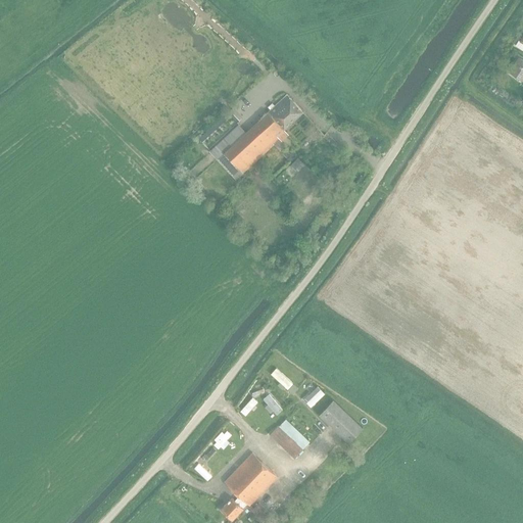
[(511,70),(522,79),(522,78),(522,60),(518,57),(515,62),(516,63),(511,70)]
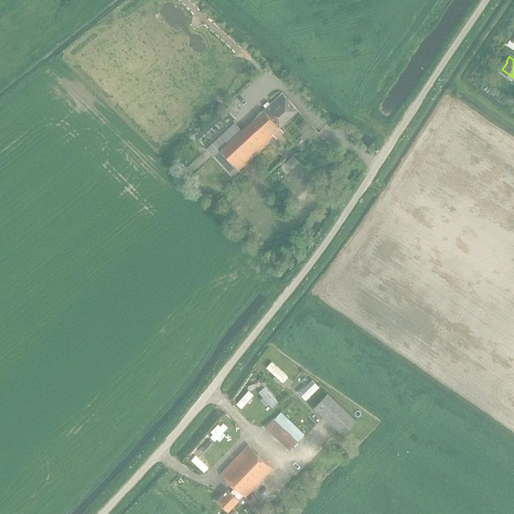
[(274,148),(280,143),(272,134),(279,127),(297,110),(282,93),(220,150),(239,170),(269,142),(274,148)]
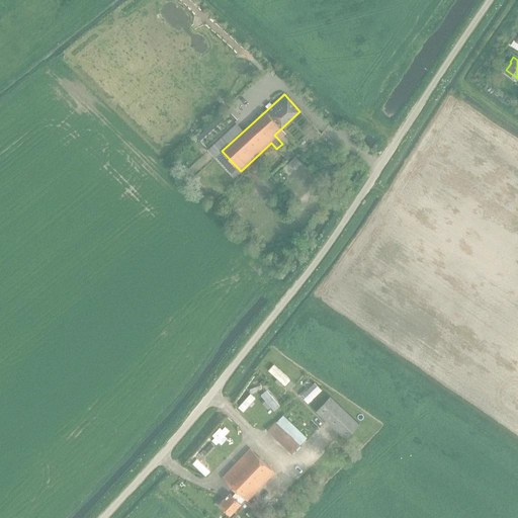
[(290,381),(275,366),(271,371),(279,379),(277,381),(281,385),(283,383),(285,385),(290,381)]
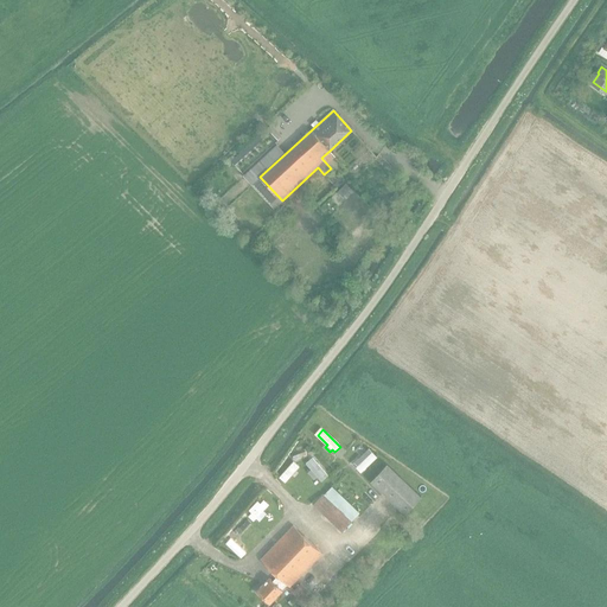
[(360,473),(376,458),(371,452),(362,462),(357,458),(352,461),(357,466),(356,467),(360,473)]
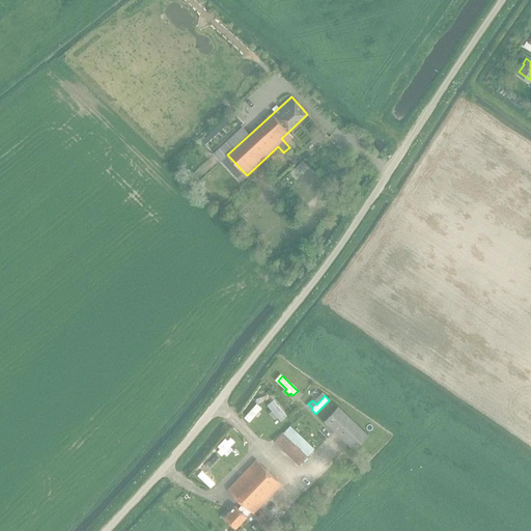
[(282,414),(272,400),(267,404),(272,411),(269,413),(273,418),(276,415),(278,418),(282,414)]
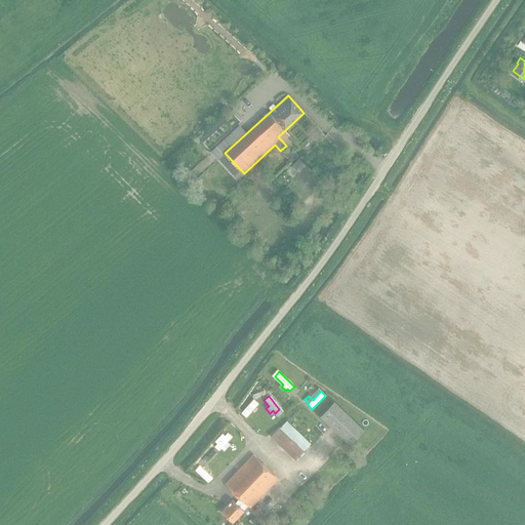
[(252,400),(243,411),(247,415),(248,414),(250,416),(253,412),(251,410),(257,403),(252,400)]
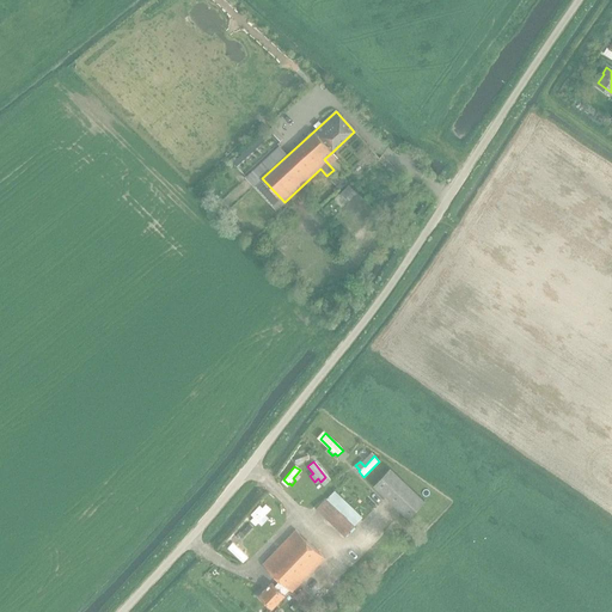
[(373,484),(409,516),(426,499),(390,466),(373,484)]
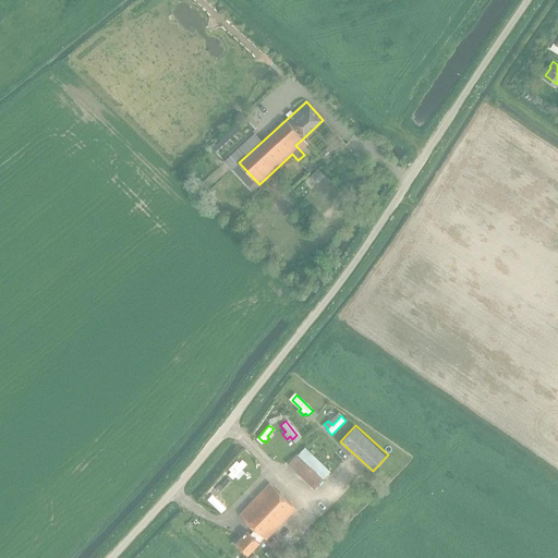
[(288,462),(315,488),(323,481),(295,455),(288,462)]
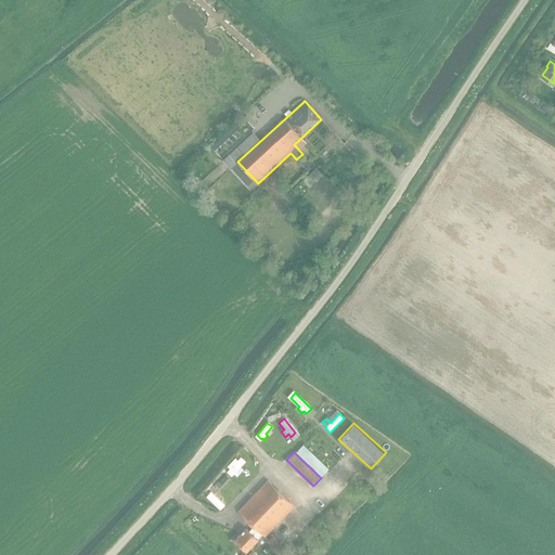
[(241,457),(227,472),(231,476),(234,473),(236,475),(241,470),(239,469),(245,462),(241,457)]
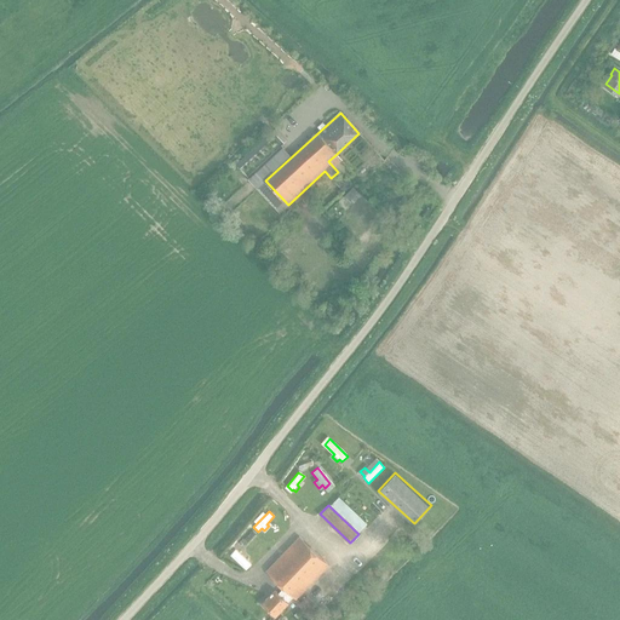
[(294,598),(296,600),(329,564),(300,537),(267,572),(283,589),(277,593),(275,591),(262,604),(275,618),(294,598)]
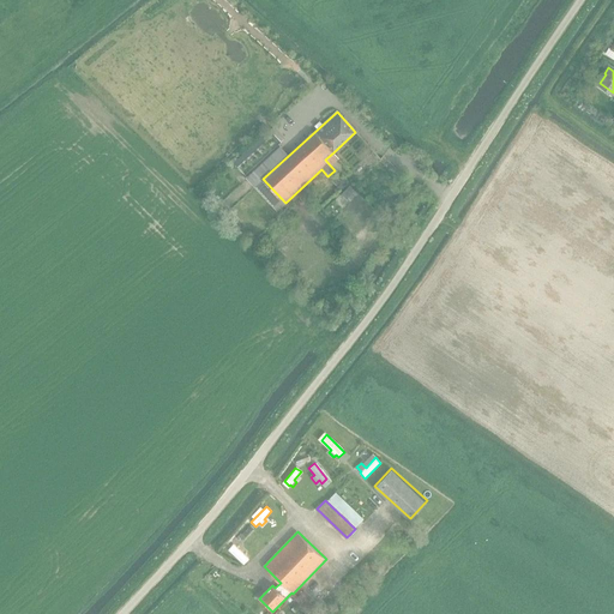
[(228,549),(242,564),(247,558),(244,554),(246,552),(242,548),(240,551),(233,543),(228,549)]
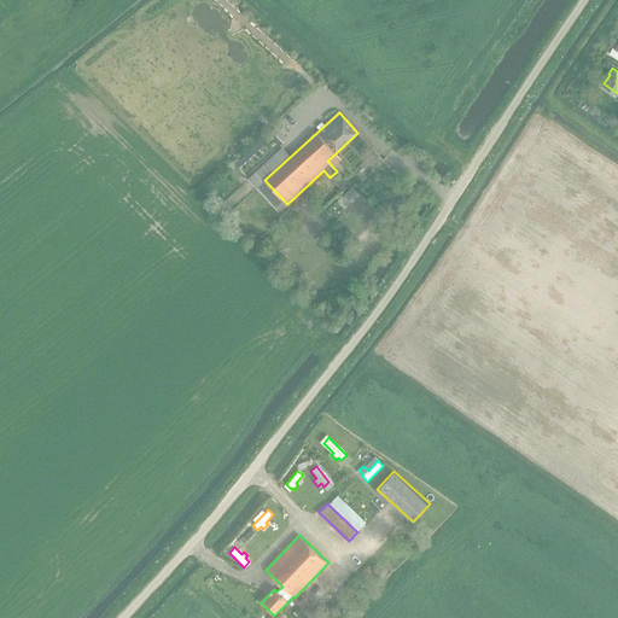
[(298,601),(314,617),(321,608),(305,593),(298,601)]
